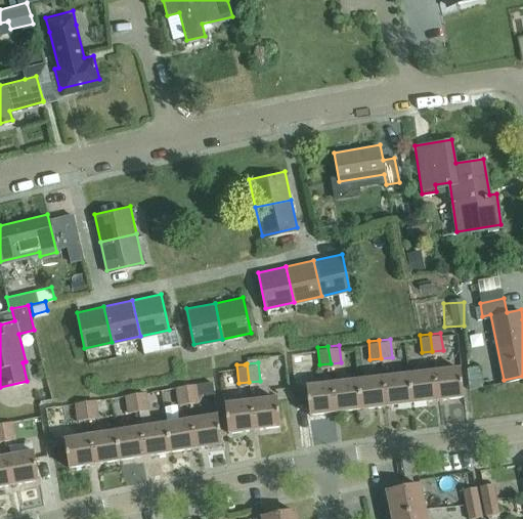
[(434,368),(437,397),(463,394),(460,364),(434,368)]
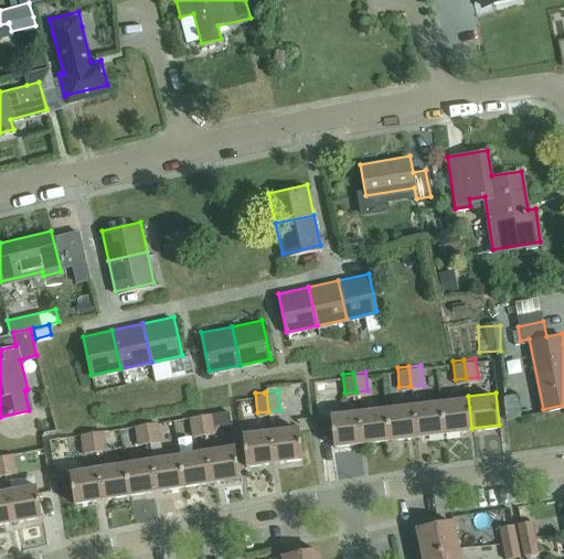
[(471,428),(468,396),(440,399),(444,430),(471,428)]
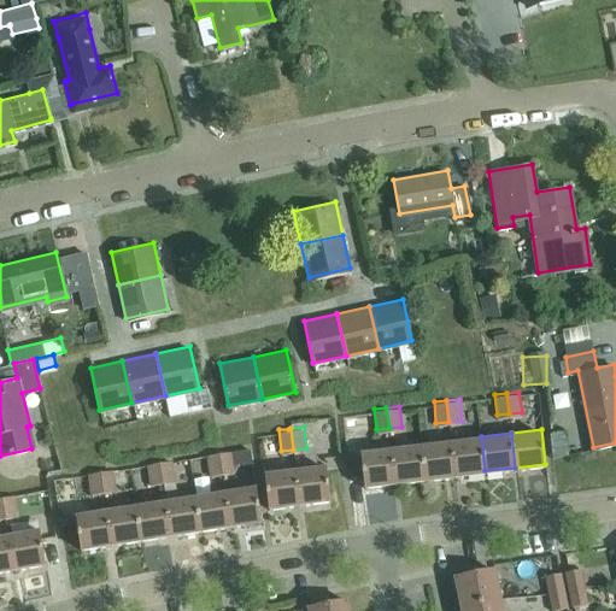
[(451,440),(455,474),(485,470),(481,436),(451,440)]
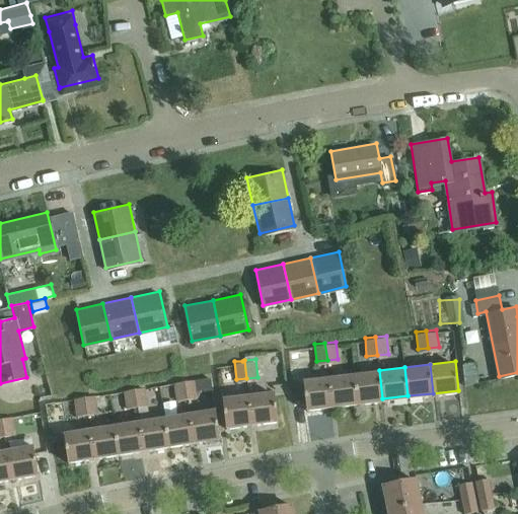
[(379,370),(354,373),(357,401),(382,398),(379,370)]
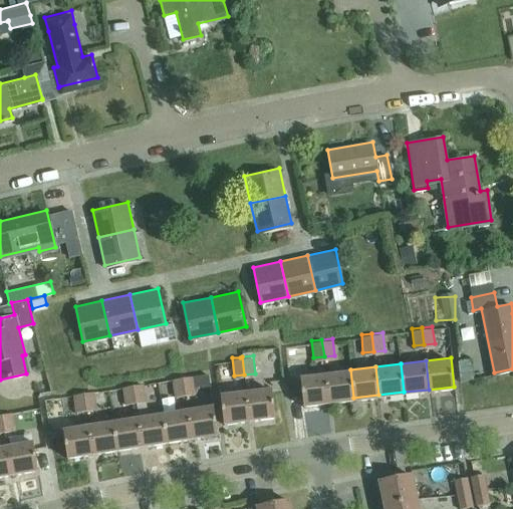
[(325,372),(328,401),(353,398),(350,369),(325,372)]
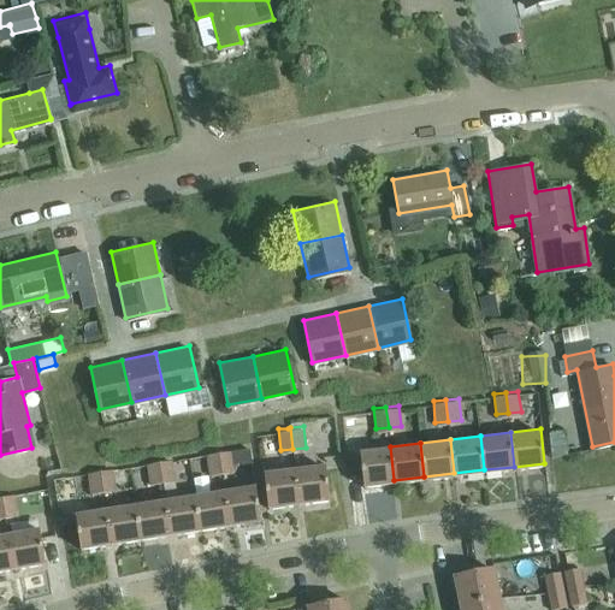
[(394,480),(390,446),(359,450),(360,454),(361,462),(364,484),(394,480)]
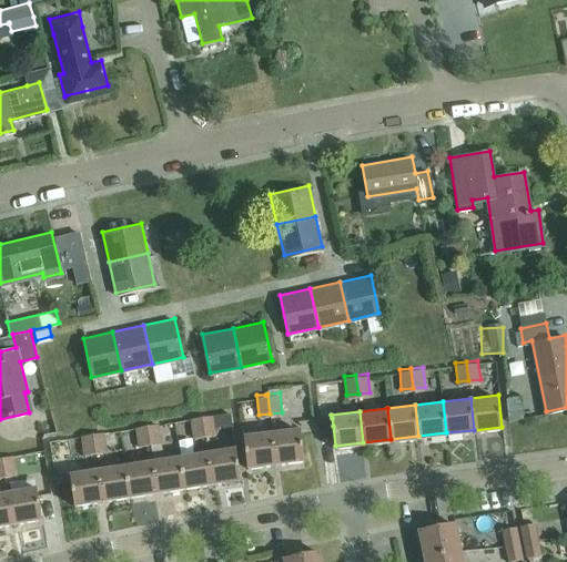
[(202,415),(205,433),(216,432),(213,412),(202,415)]
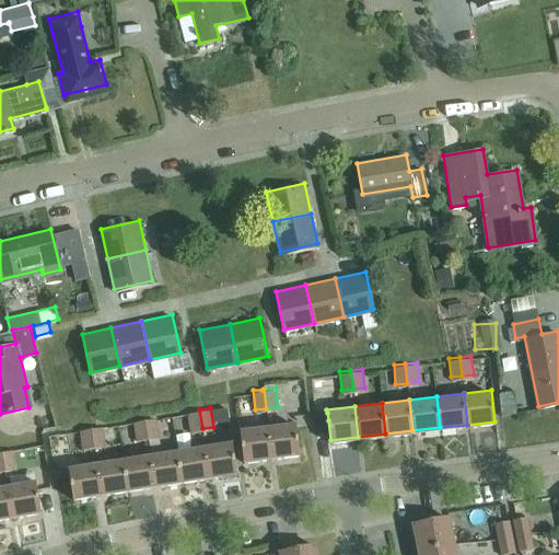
[(190,430),(202,428),(199,409),(187,411),(190,430)]
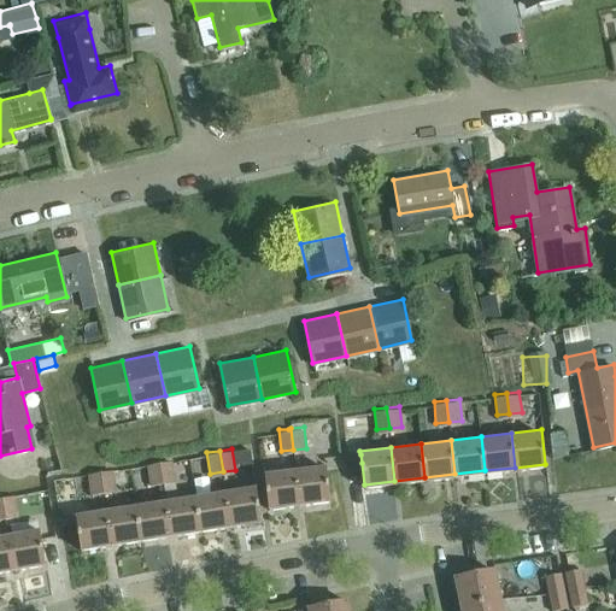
[(347,456),(347,464),(362,463),(361,454),(347,456)]
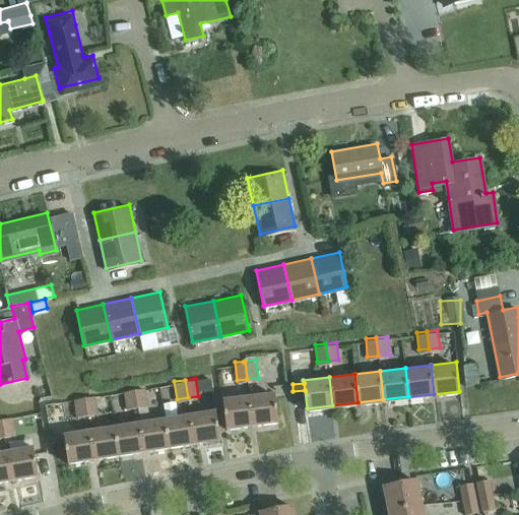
[(135,387),(137,404),(147,403),(144,386),(135,387)]
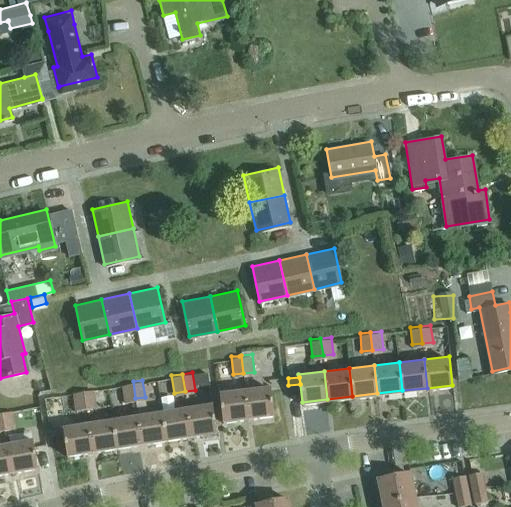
[(125,400),(135,398),(133,381),(122,383),(125,400)]
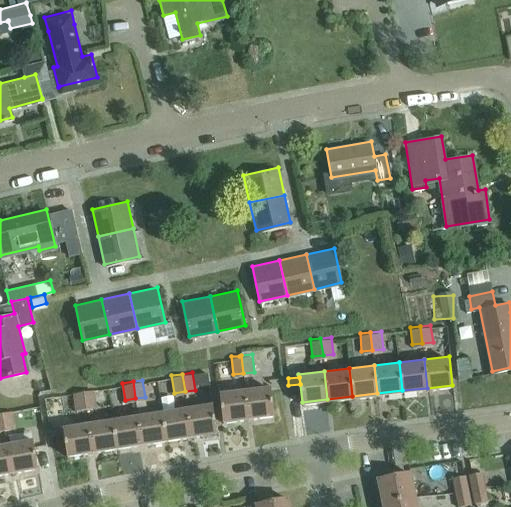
[(245,389),(248,416),(273,414),(270,386),(245,389)]
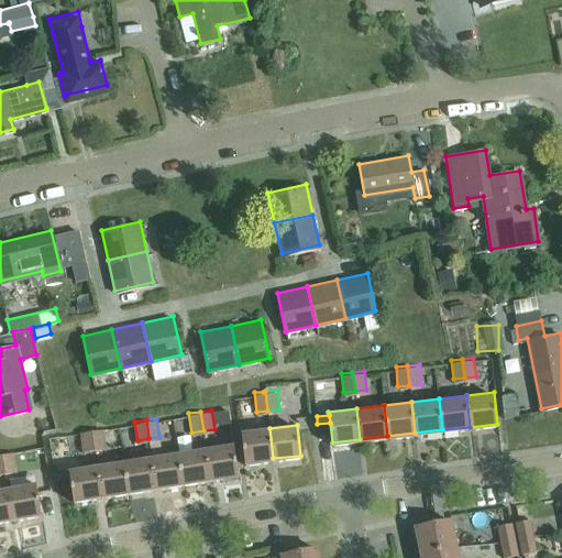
[(91,428),(95,447),(106,445),(103,426),(91,428)]
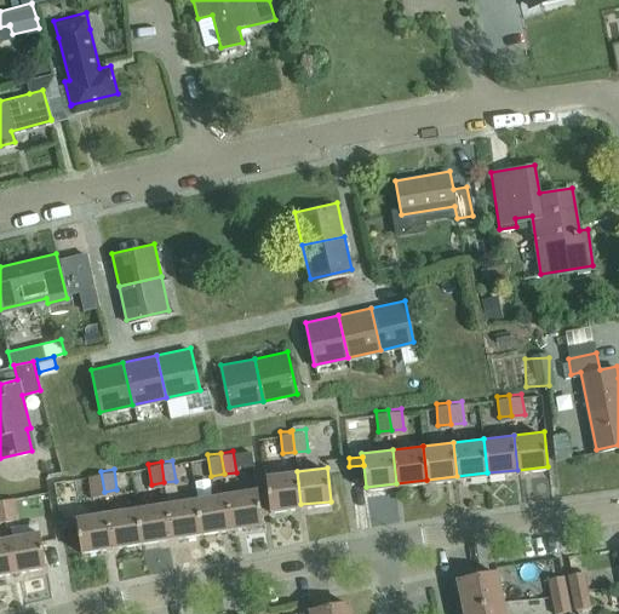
[(91,494),(104,492),(101,471),(87,474),(91,494)]
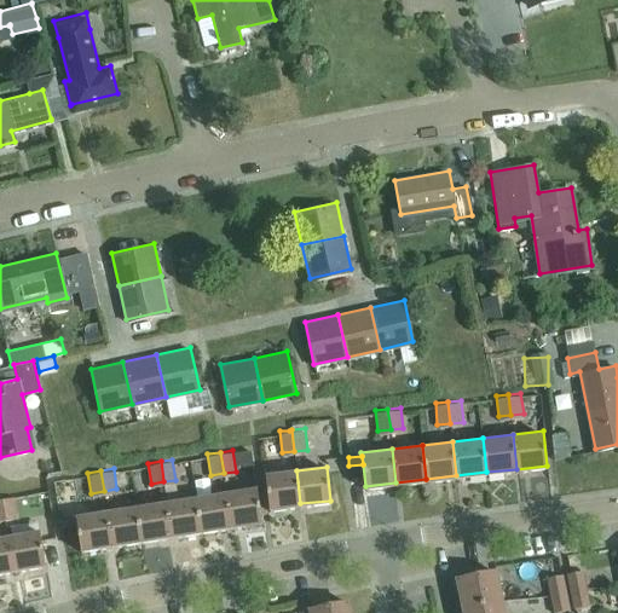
[(300,503),(296,470),(265,473),(269,507),(300,503)]
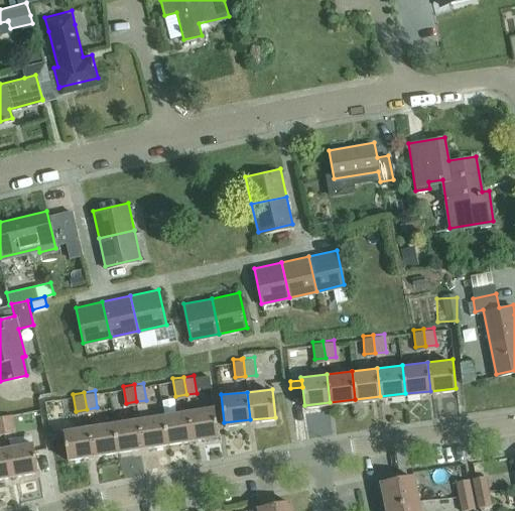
[(188,409),(192,438),(218,434),(214,406),(188,409)]
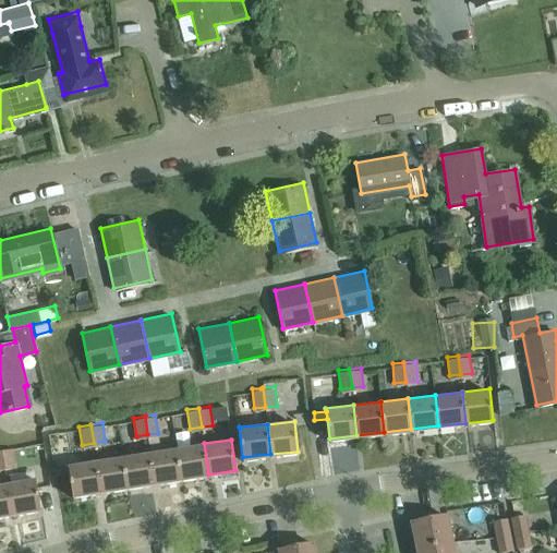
[(177,447),(181,478),(208,475),(204,443),(177,447)]
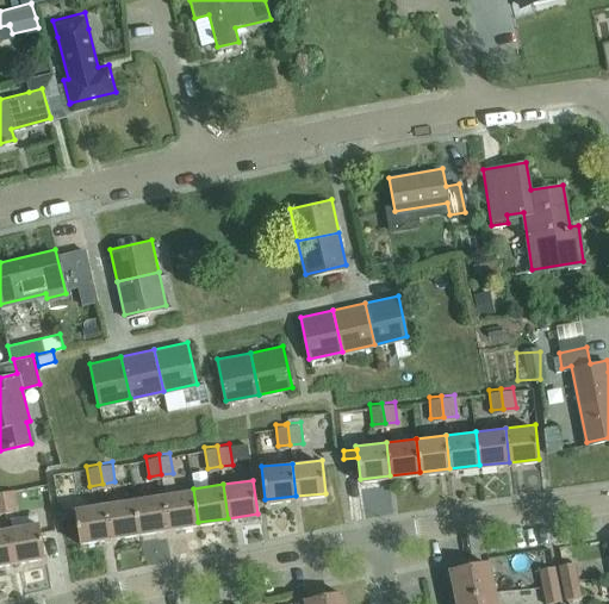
[(4,489),(6,509),(17,506),(13,486),(4,489)]
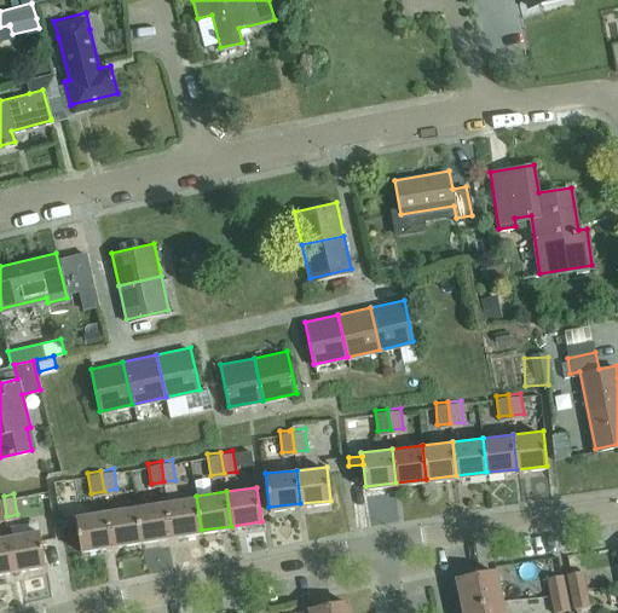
[(171,535),(201,530),(196,496),(166,501),(171,535)]
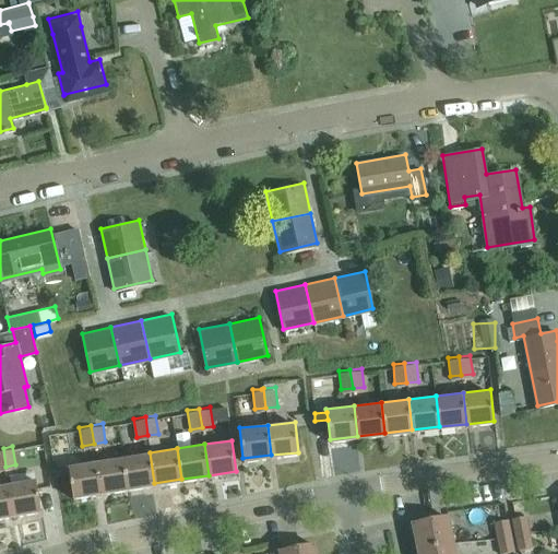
[(150,452),(122,457),(127,487),(154,483),(150,452)]
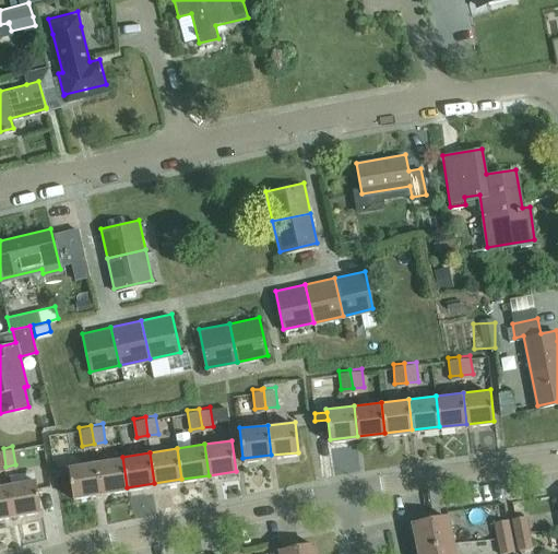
[(95,461),(101,492),(127,487),(122,457),(95,461)]
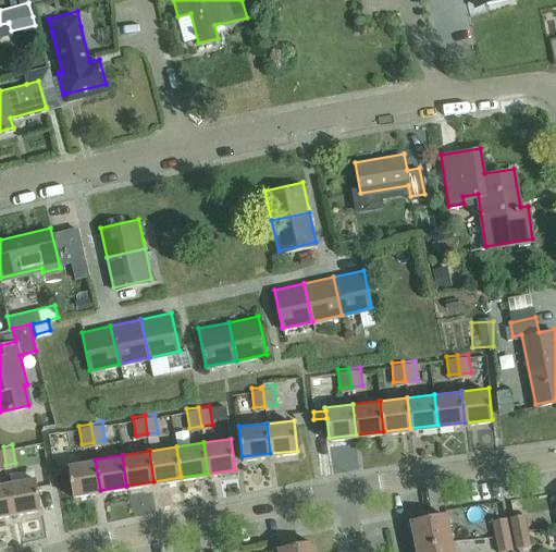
[(100,490),(95,460),(68,464),(73,494),(100,490)]
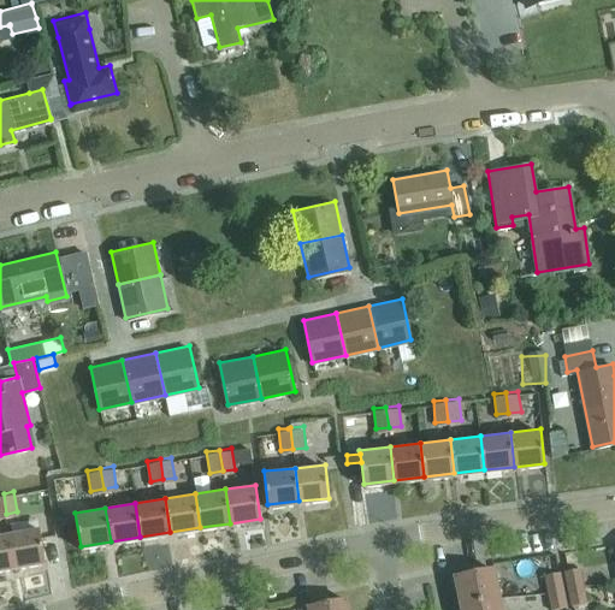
[(10,533),(15,566),(46,561),(40,528),(10,533)]
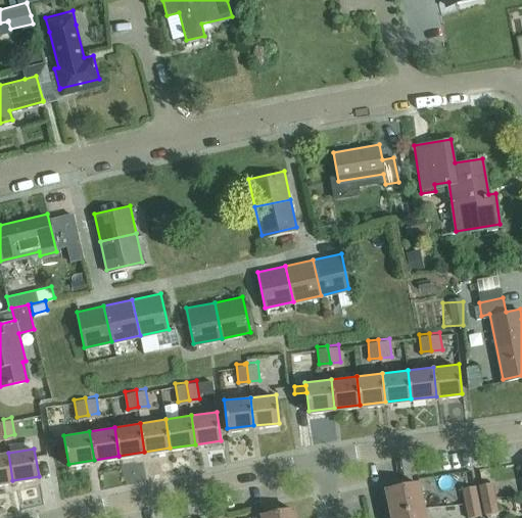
[(0,481),(12,480),(8,453),(0,454),(0,481)]
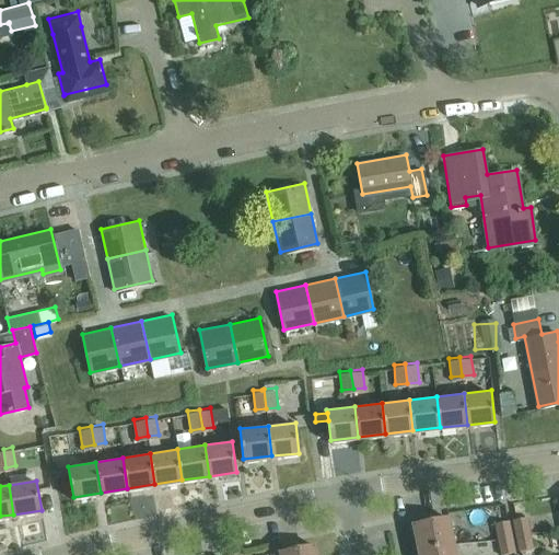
[(412,522),(417,548),(452,541),(446,515),(412,522)]
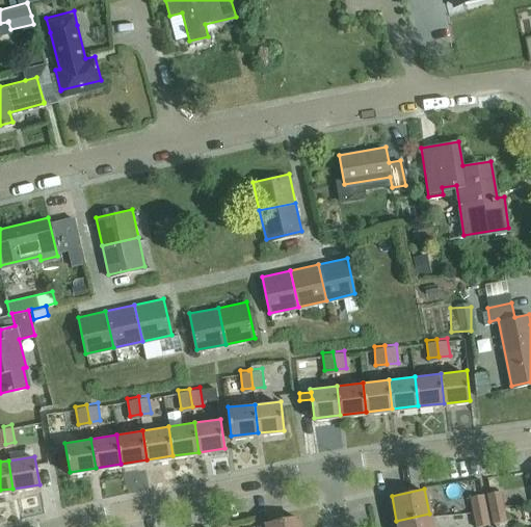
[(490,505),(502,503),(499,489),(487,491),(490,505)]
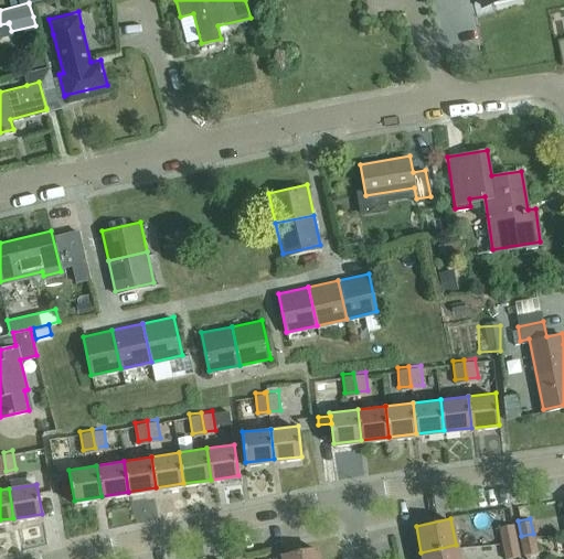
[(501,540),(514,538),(511,523),(499,525),(501,540)]
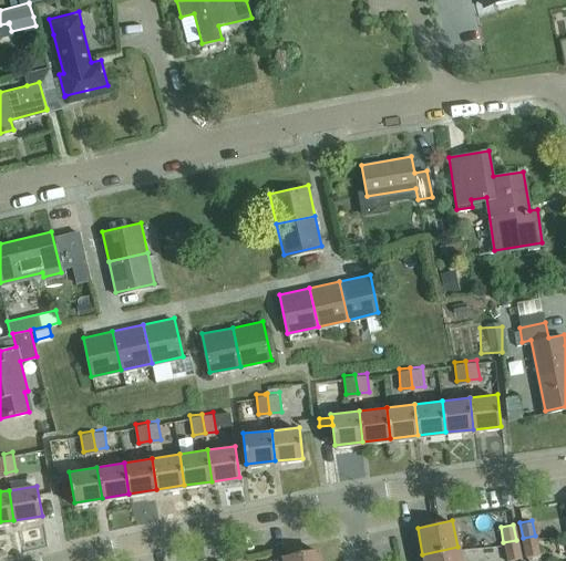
[(535,536),(523,538),(525,553),(537,551),(535,536)]
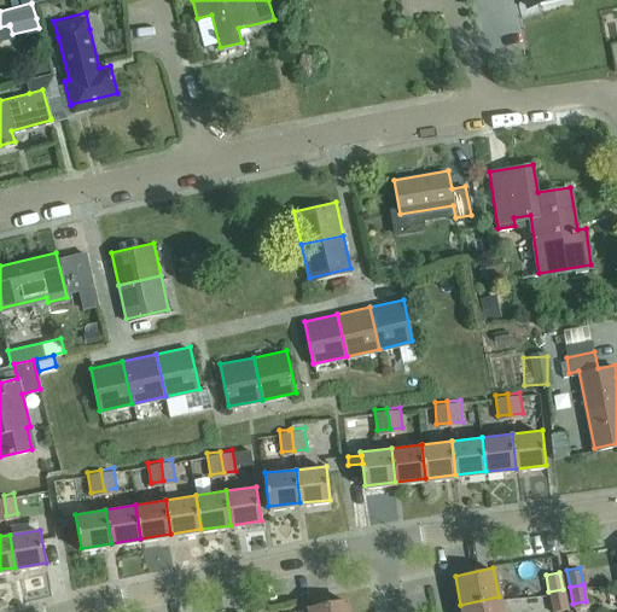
[(563,589),(548,592),(552,608),(565,606),(563,589)]
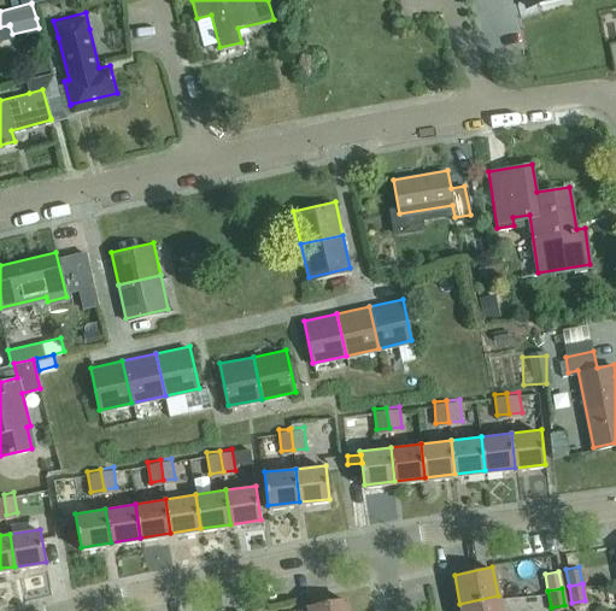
[(500,610),(498,595),(459,604),(461,610),(500,610)]
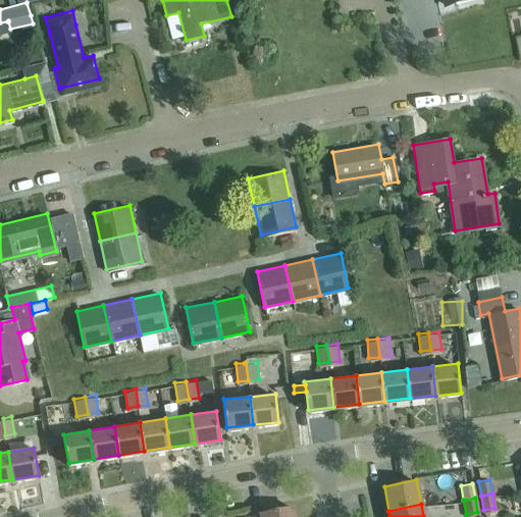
[(261,516),(296,516),(294,506),(260,512),(261,516)]
